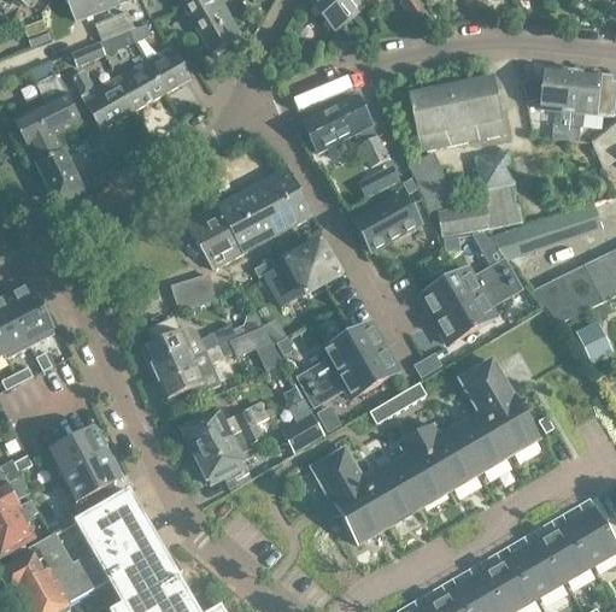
[(68,0),(76,18),(123,0),(68,0)]
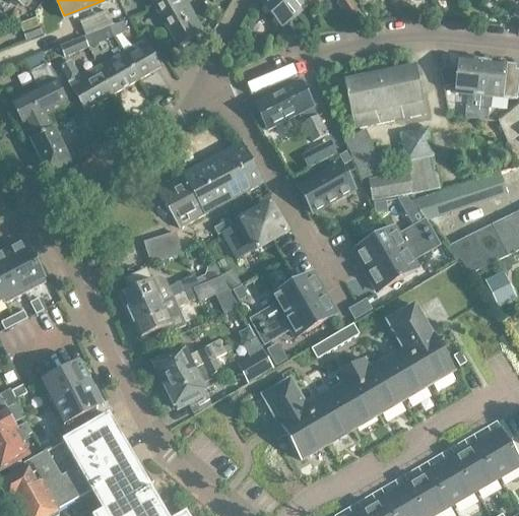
[(151,0),(178,44),(204,28),(187,0),(151,0)]
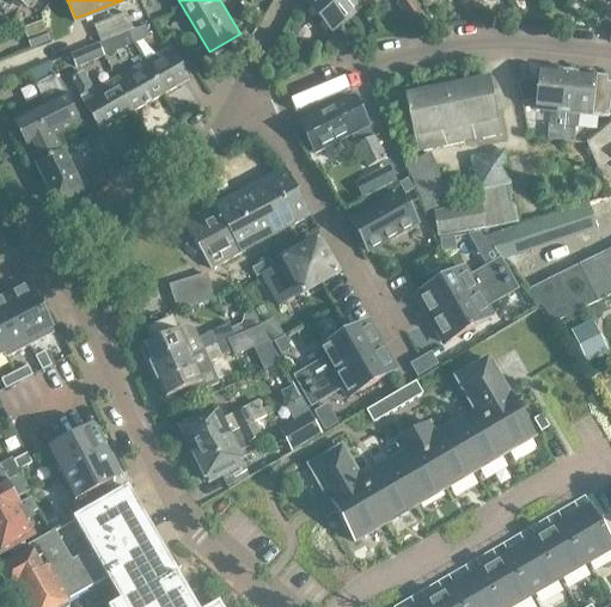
[(306,0),(334,30),(362,4),(359,0),(306,0)]
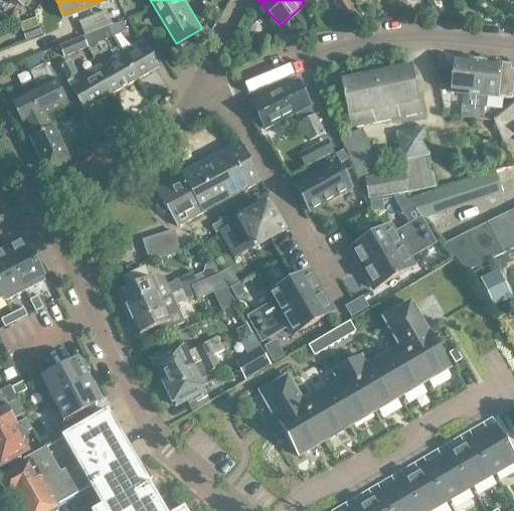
[(334,0),(346,15),(355,8),(349,0),(334,0)]
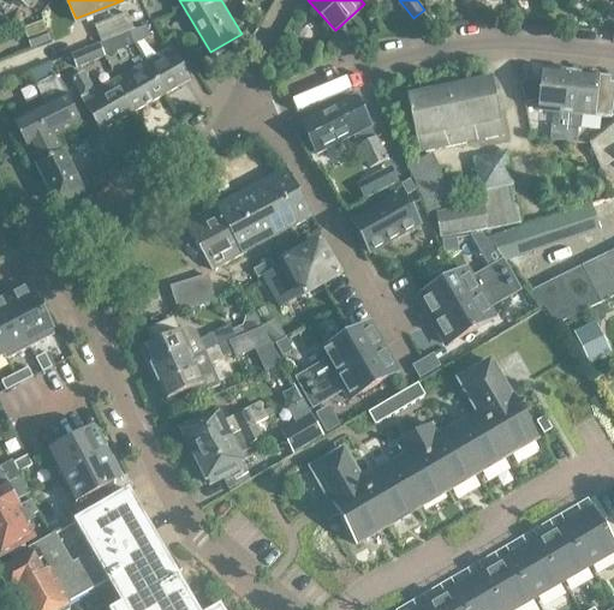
[(127,10),(95,23),(102,40),(129,29),(135,27),(127,10)]
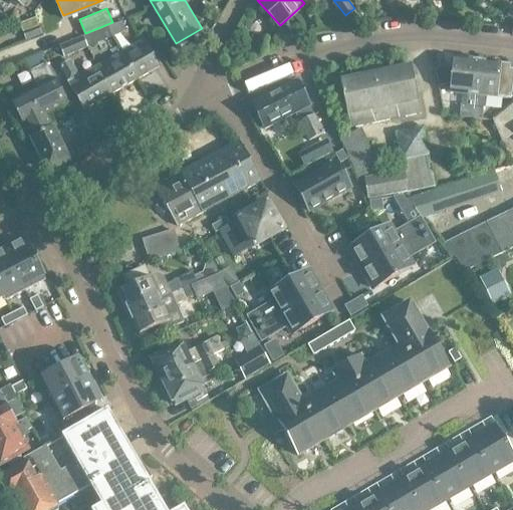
[(112,22),(107,24),(111,35),(125,29),(121,18),(112,22)]
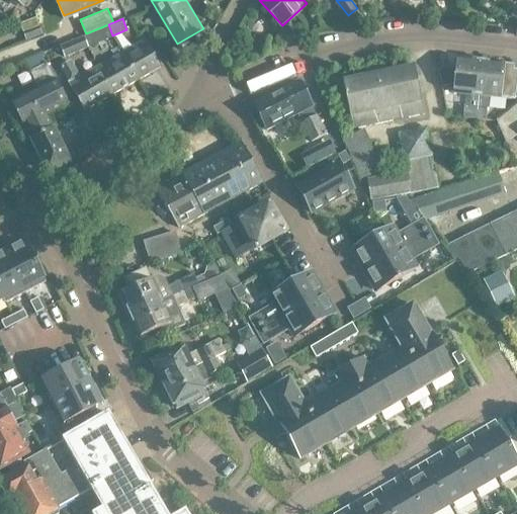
[(23,28),(26,35),(38,31),(35,23),(23,28)]
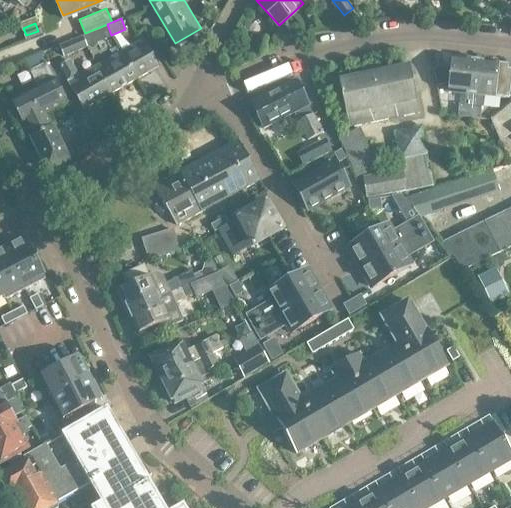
[(85,33),(84,34),(88,44),(111,35),(107,24),(85,33)]
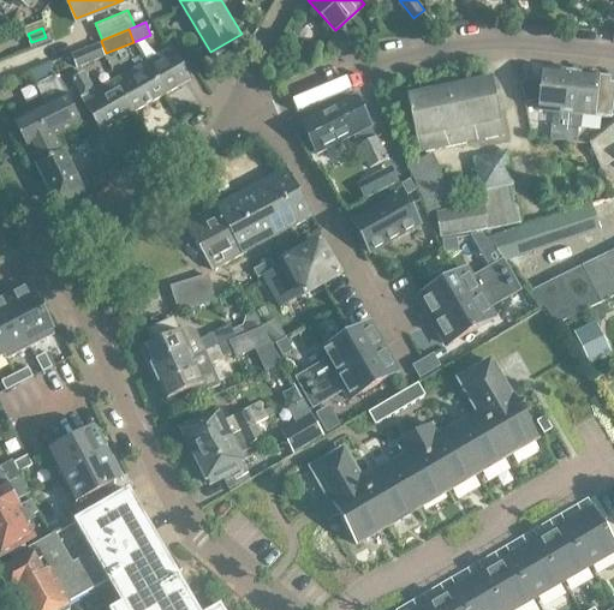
[(333,41),(337,49),(350,43),(346,35),(333,41)]
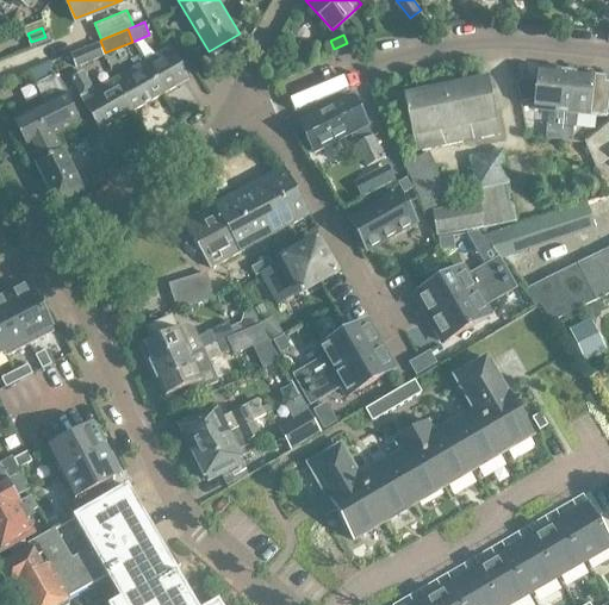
[(103,52),(98,39),(70,50),(75,63),(103,52)]
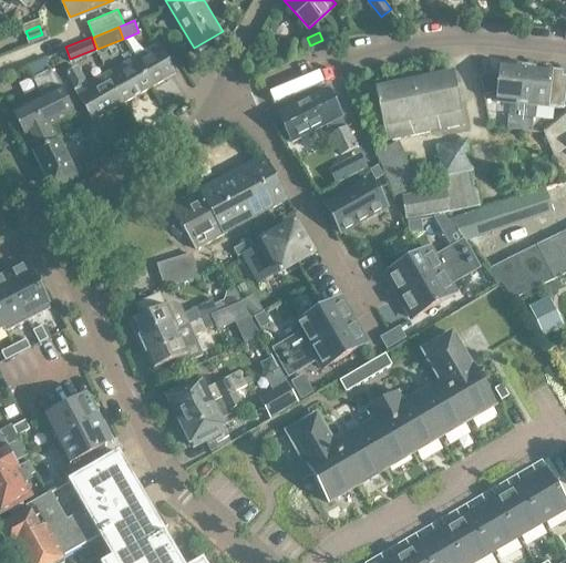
[(150,85),(175,71),(158,41),(133,55),(150,85)]
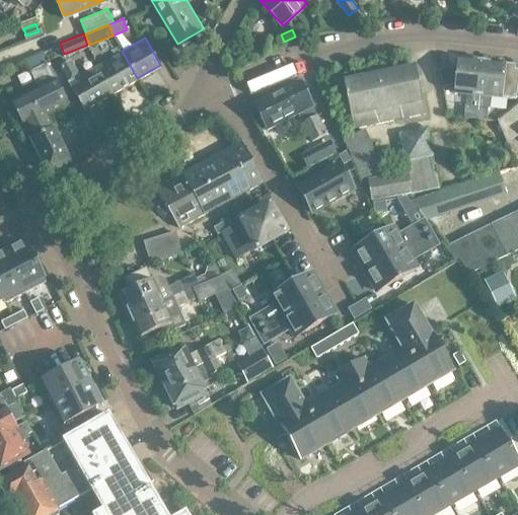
[(95,66),(111,93),(137,78),(122,51),(95,66)]
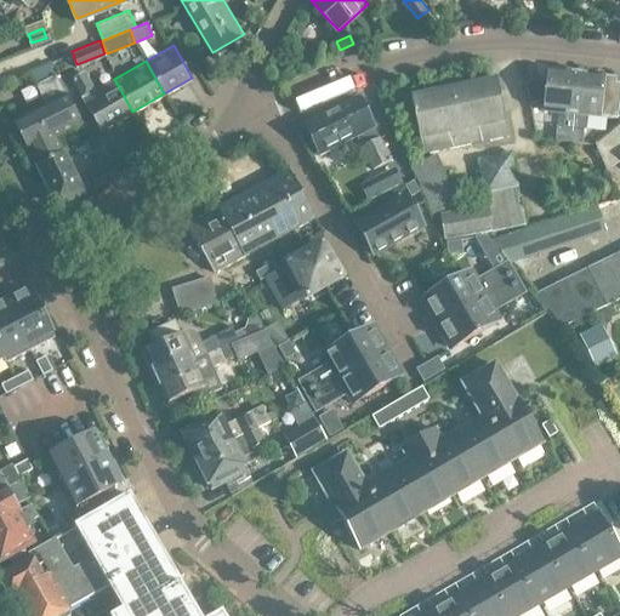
[(46,103),(15,119),(29,148),(30,148),(32,150),(30,153),(34,161),(37,161),(38,164),(64,152),(63,150),(61,147),(66,144),(61,132),(81,123),(66,93),(50,62),(30,72),(37,83),(46,103)]
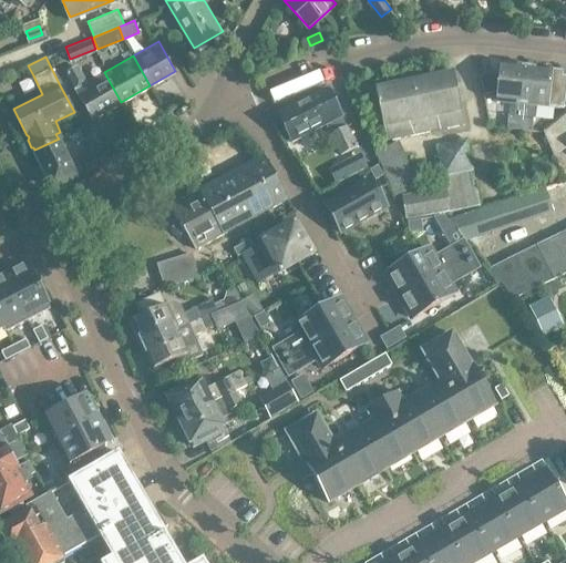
[(500,63),(496,99),(517,101),(516,113),(508,112),(507,125),(521,126),(526,67),(500,63)]
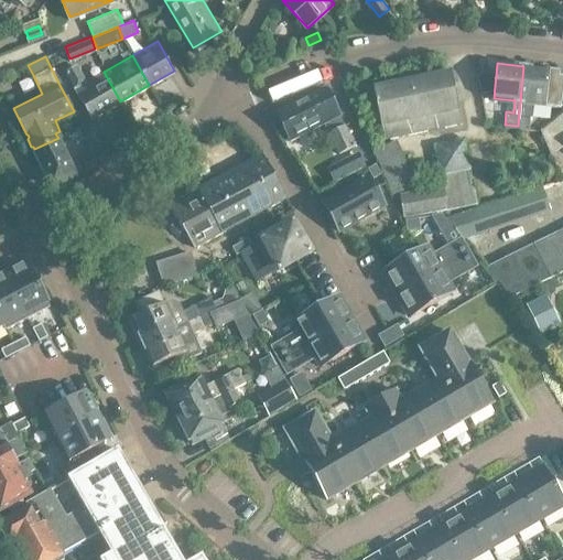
[(104,72),(87,81),(77,64),(66,70),(76,87),(93,117),(120,101),(104,72)]
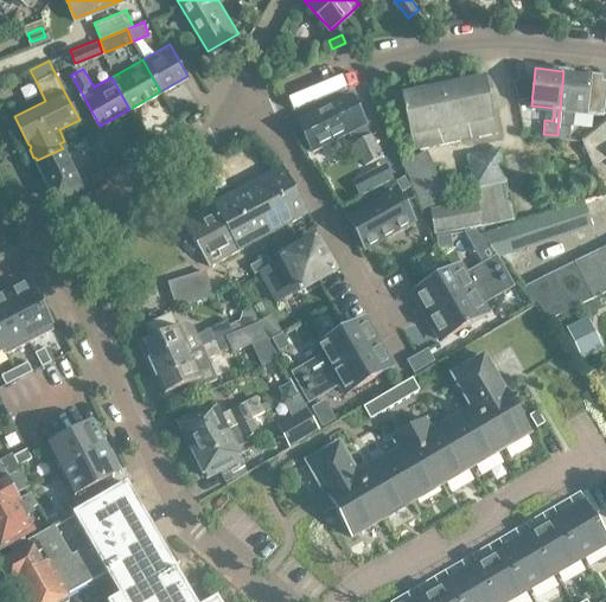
[(575,110),(604,113),(605,97),(605,77),(603,77),(603,72),(591,71),(591,74),(563,71),(557,135),(571,136),(572,123),(574,123),(575,110)]
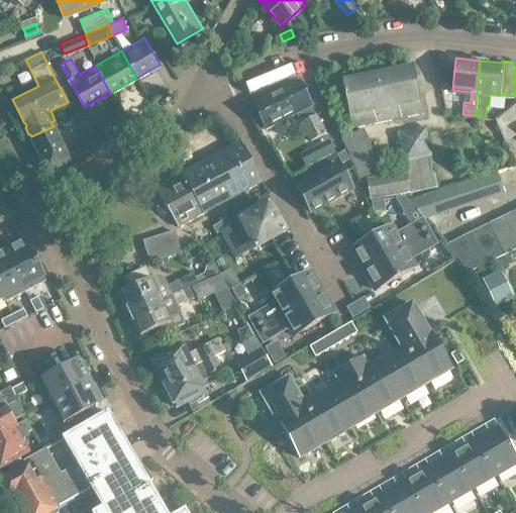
[(342,80),(352,125),(423,111),(414,65),(342,80)]
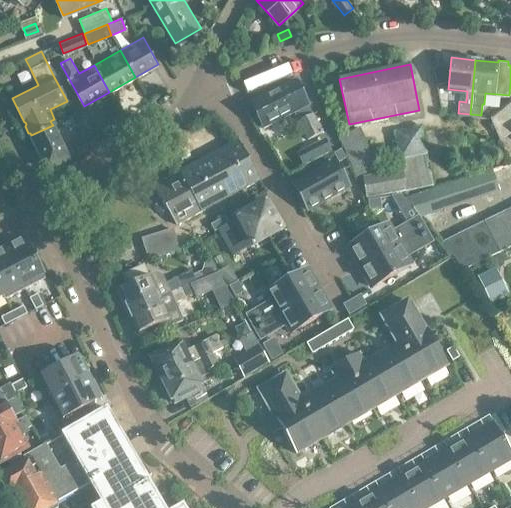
[(296,78),(251,101),(264,126),(294,110),(308,137),(322,130),(296,78)]
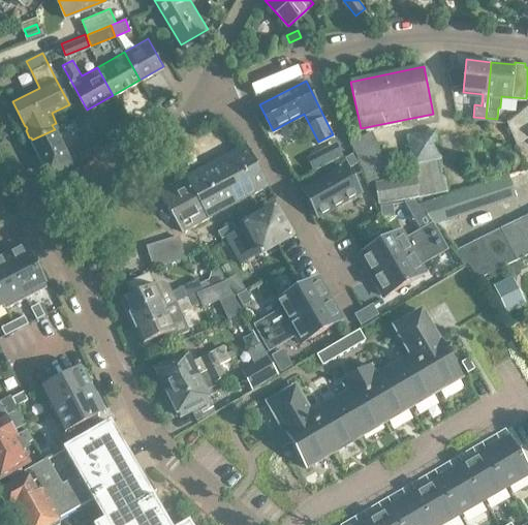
[(273,132),(278,144),(300,135),(296,124),(273,132)]
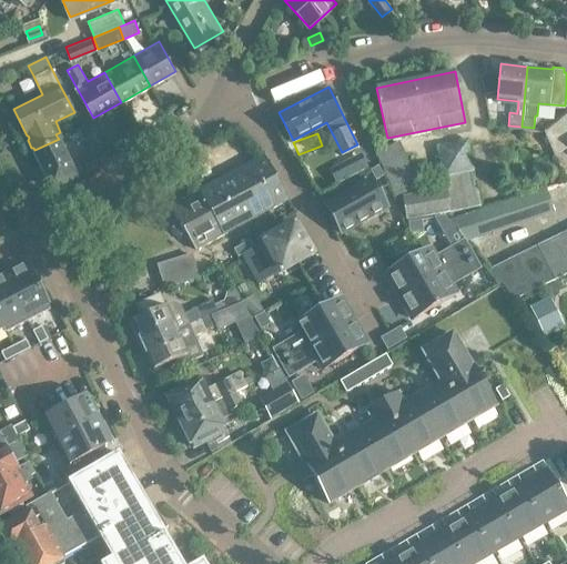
[(67,180),(77,175),(59,139),(34,150),(34,151),(44,170),(51,182),(58,184),(67,180)]
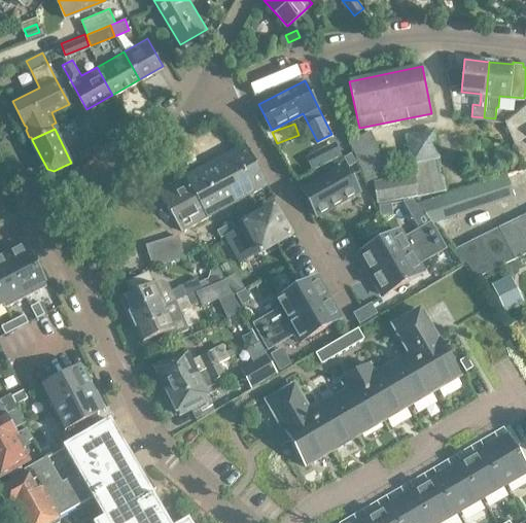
[(367,180),(388,171),(371,129),(349,138),(367,180)]
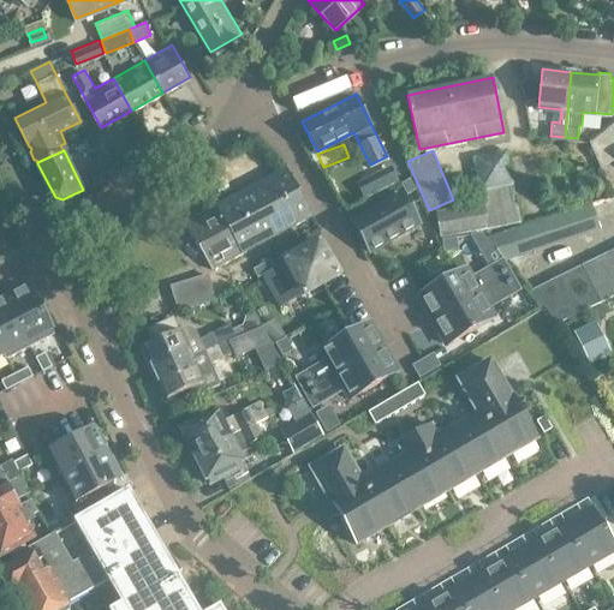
[(483,201),(435,209),(440,233),(441,233),(489,225),(518,219),(506,150),(475,155),(483,201)]
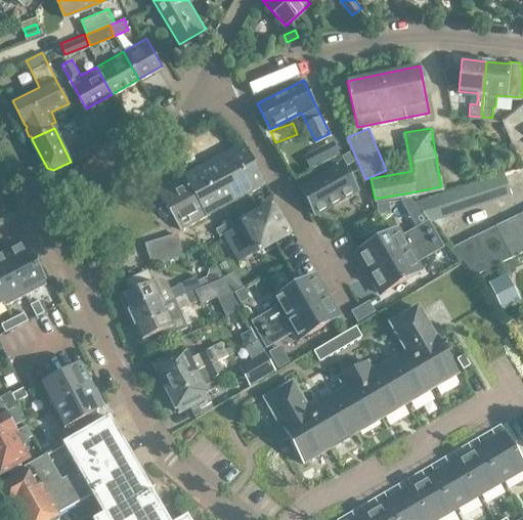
[(244,141),(193,168),(157,187),(181,227),(267,182),(244,141)]
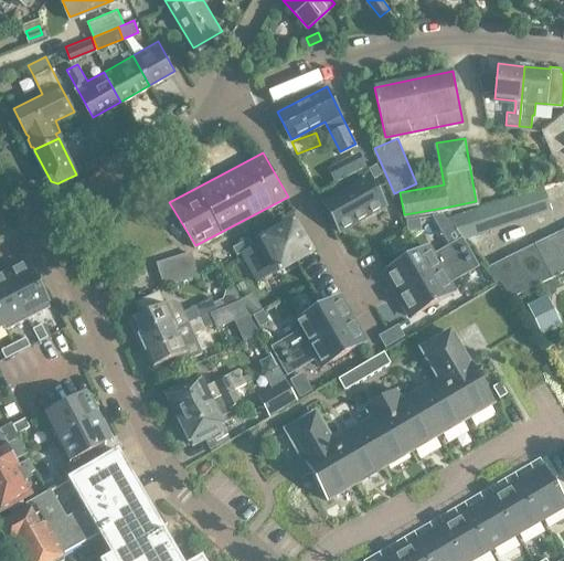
[(89,154),(82,160),(86,166),(95,159),(89,154)]
